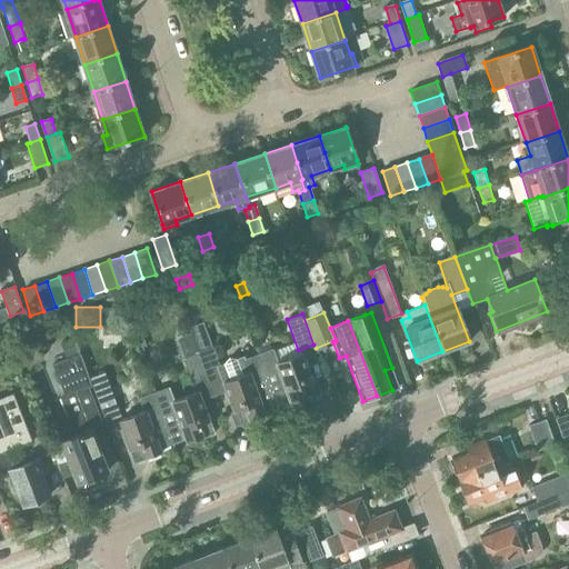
[(223,363),(219,365),(203,322),(188,327),(197,352),(208,383),(221,379),(238,423),(265,413),(263,409),(275,406),(256,355),(245,359),(243,356),(237,358),(229,357),(223,363)]
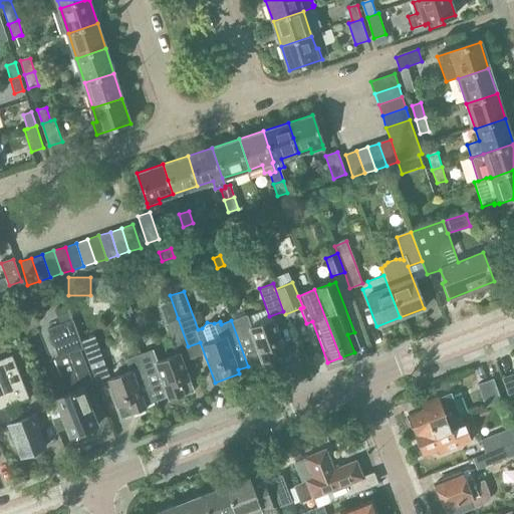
[(166,314),(175,311),(171,301),(163,303),(166,314)]
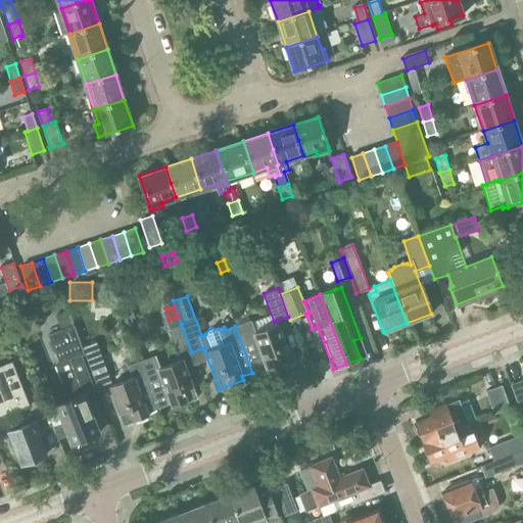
[(66,311),(55,315),(60,329),(72,324),(66,311)]
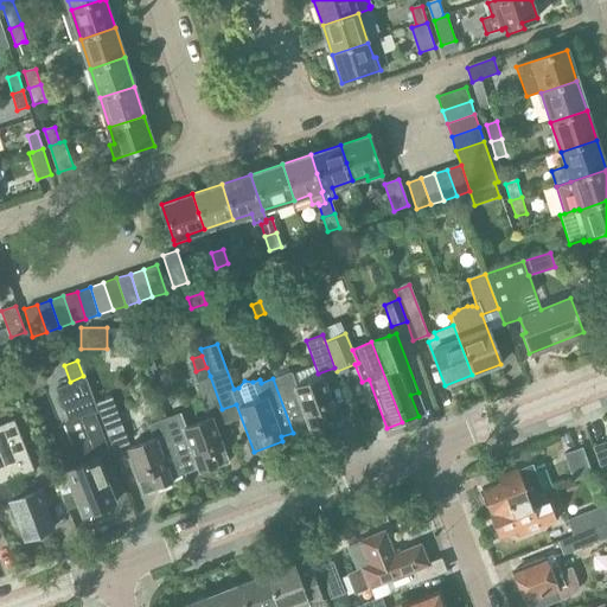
[(291,372),(273,378),(293,433),(308,427),(311,432),(338,421),(321,377),(295,387),(291,372)]
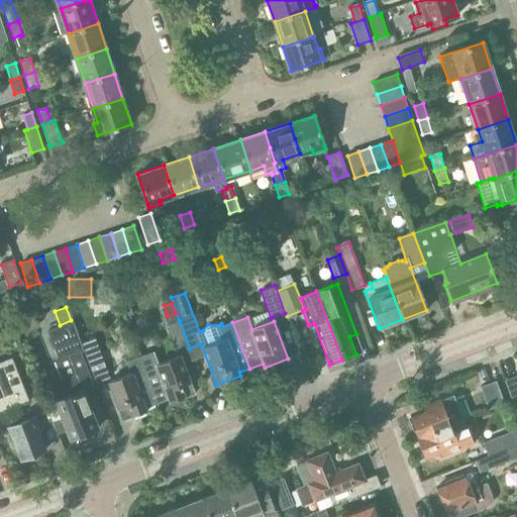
[(189,348),(179,320),(166,325),(167,326),(159,329),(163,339),(171,337),(177,353),(189,348)]
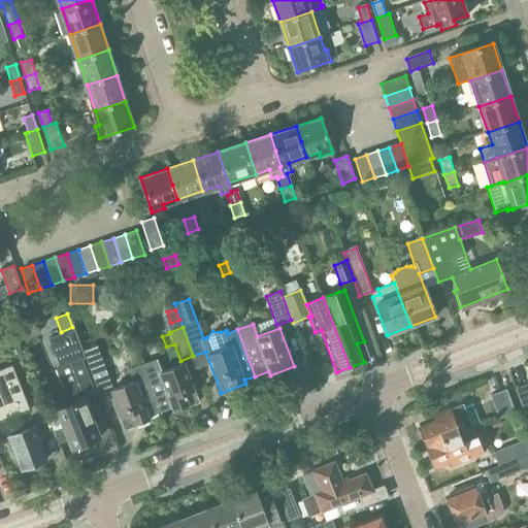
[(85,358),(72,328),(47,338),(59,368),(55,369),(62,387),(50,392),(62,427),(67,440),(71,450),(99,439),(80,396),(94,392),(80,360),(85,358)]
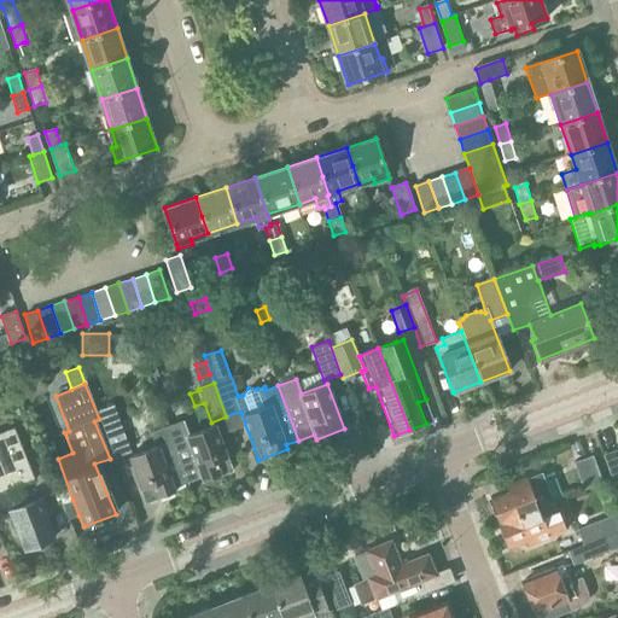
[(114,404),(98,410),(115,458),(130,452),(114,404)]
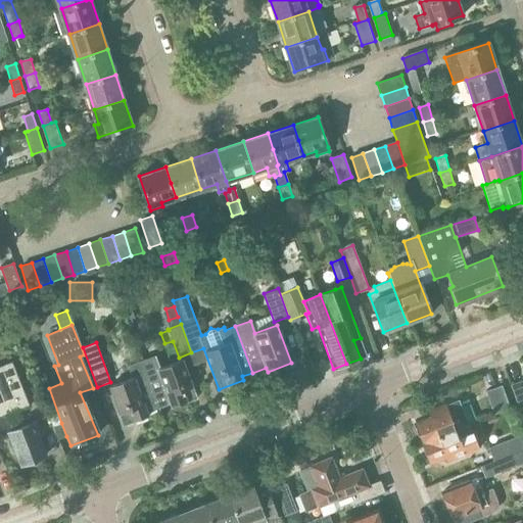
[(155,357),(141,362),(157,408),(171,402),(172,407),(196,397),(182,360),(159,368),(155,357)]
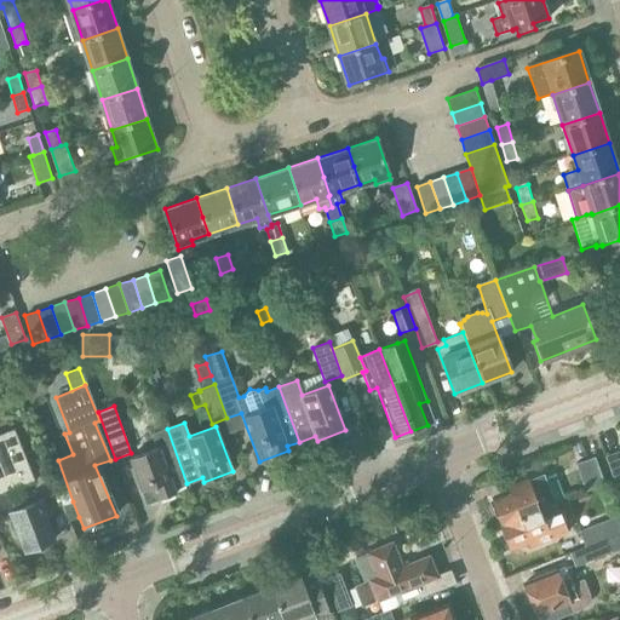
[(15,429),(0,434),(0,493),(7,491),(34,481),(15,429)]
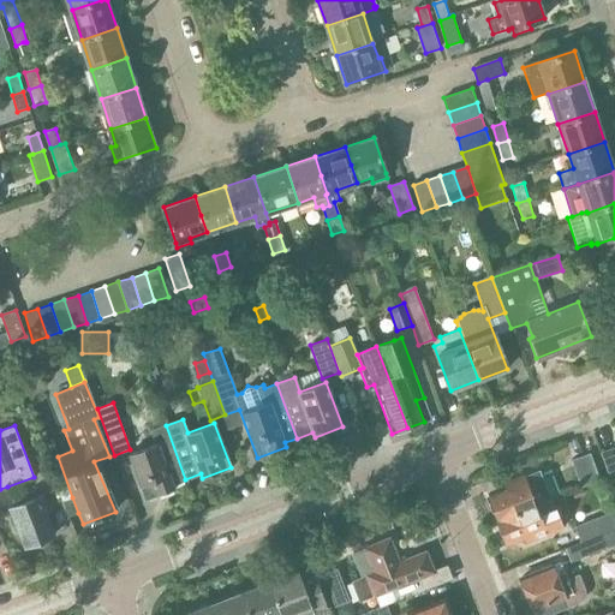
[(185,479),(166,425),(150,431),(156,445),(129,455),(145,500),(173,489),(172,484),(185,479)]
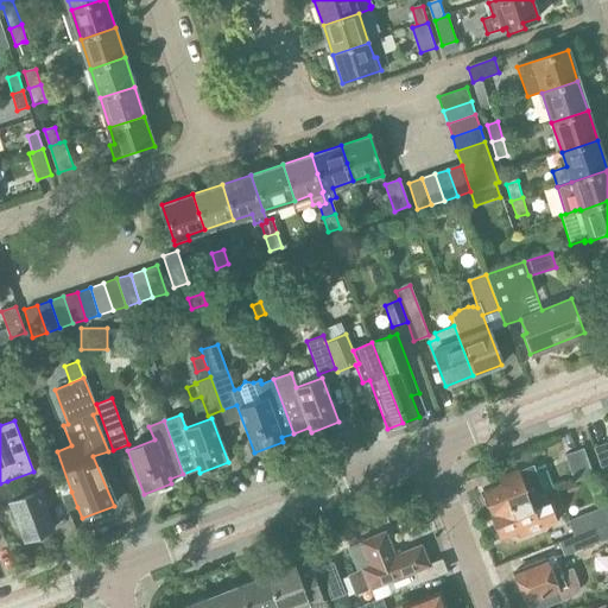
[(607,473),(607,441),(591,448),(602,475),(607,473)]
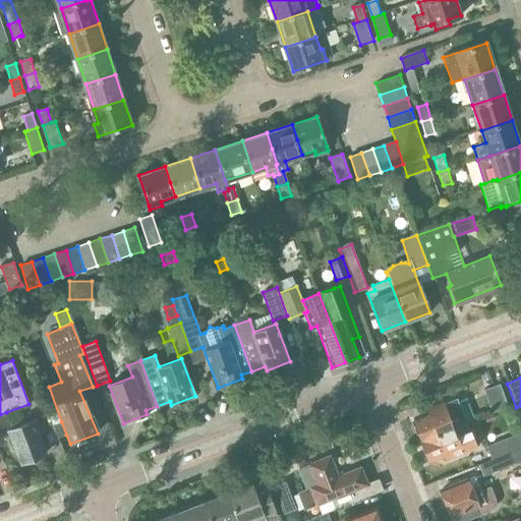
[(493,413),(507,407),(499,384),(483,390),(493,413)]
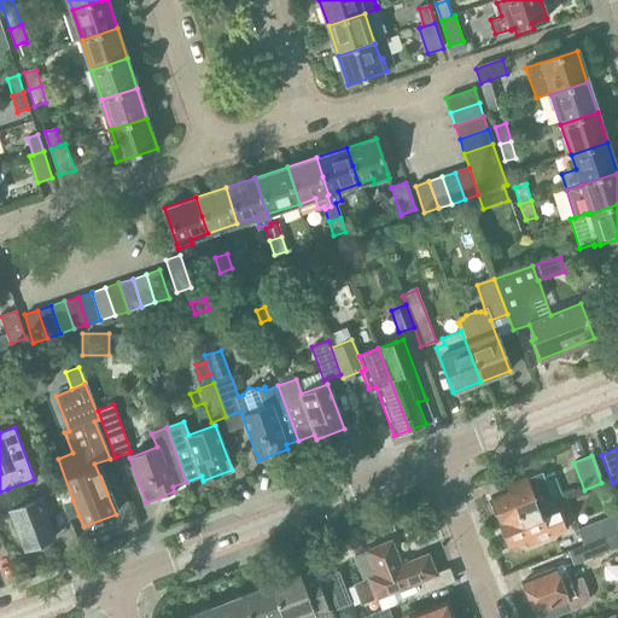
[(538,506),(553,500),(541,471),(506,484),(508,490),(490,497),(493,502),(491,506),(494,513),(497,516),(500,520),(538,506)]
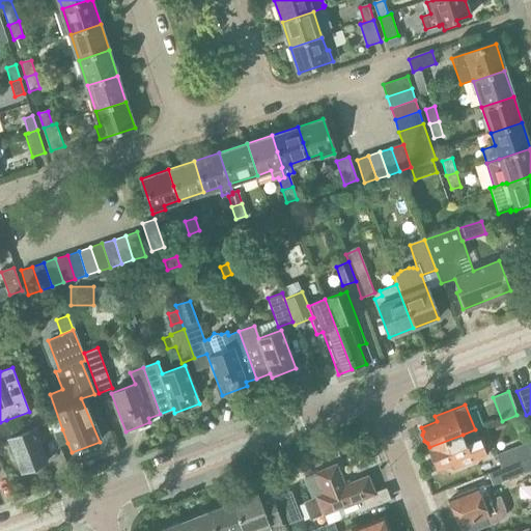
[(0,442),(7,440),(21,473),(46,463),(37,442),(40,441),(35,428),(12,437),(6,420),(0,422),(0,442)]
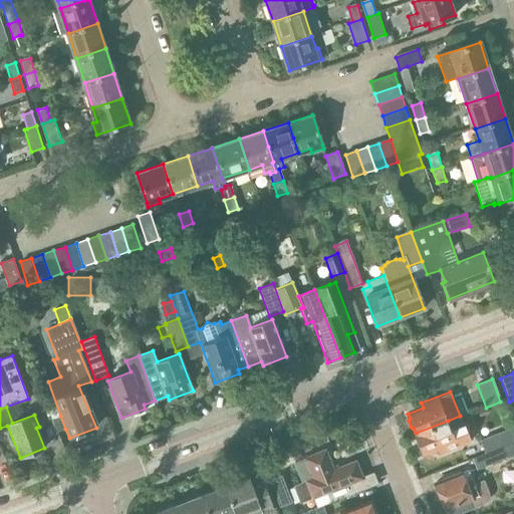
[(460,416),(448,421),(416,433),(417,437),(416,440),(419,446),(422,448),(423,452),(438,446),(440,452),(469,440),(460,416)]
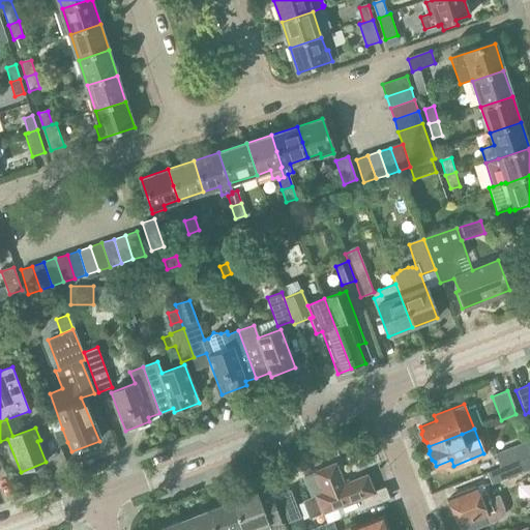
[(500,467),(518,460),(529,454),(529,452),(526,441),(495,453),(500,467)]
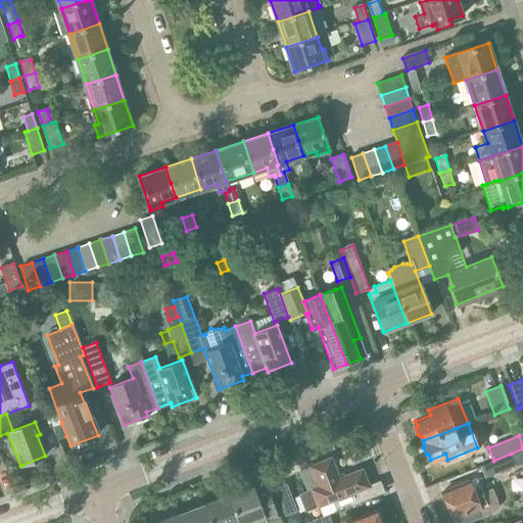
[(522,462),(522,448),(511,454),(493,461),(480,466),(485,477),(522,462)]
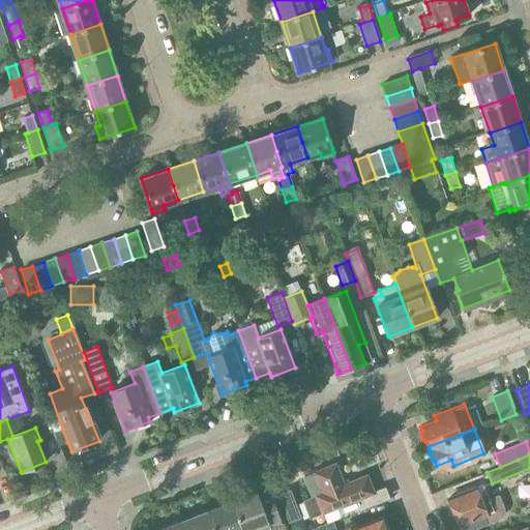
[(270,458),(262,461),(265,470),(274,466),(270,458)]
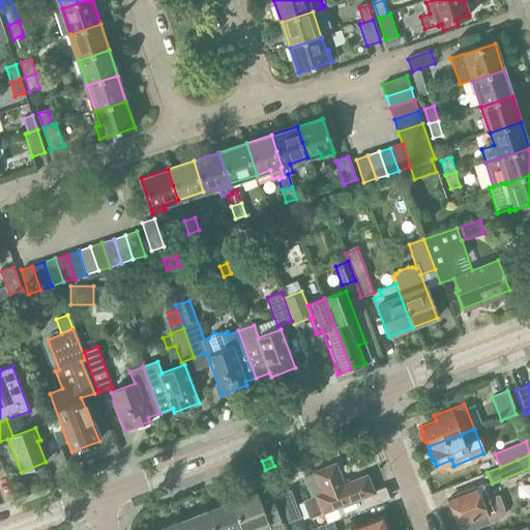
[(364,507),(359,496),(372,492),(364,475),(342,484),(333,464),(314,472),(302,476),(311,497),(301,500),(308,518),(311,517),(322,512),(322,511),(339,505),(341,509),(337,510),(340,517),(364,507)]
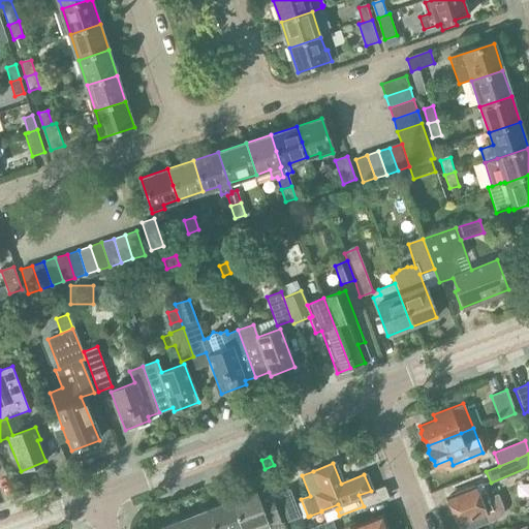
[(483,483),(447,496),(453,509),(452,511),(454,518),(457,519),(458,523),(459,524),(461,524),(463,528),(471,528),(488,523),(496,520),(501,516),(503,511),(503,507),(498,494),(488,498),(483,483)]
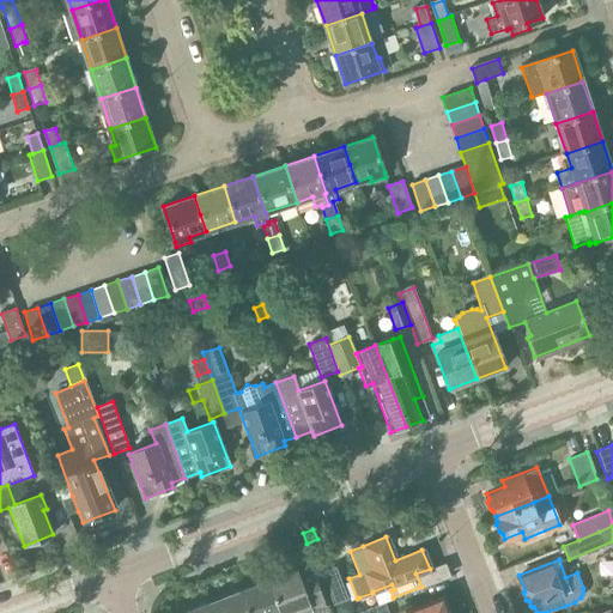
[(266,578),(278,612),(292,612),(310,606),(313,612),(333,612),(329,605),(327,606),(309,562),(266,578)]
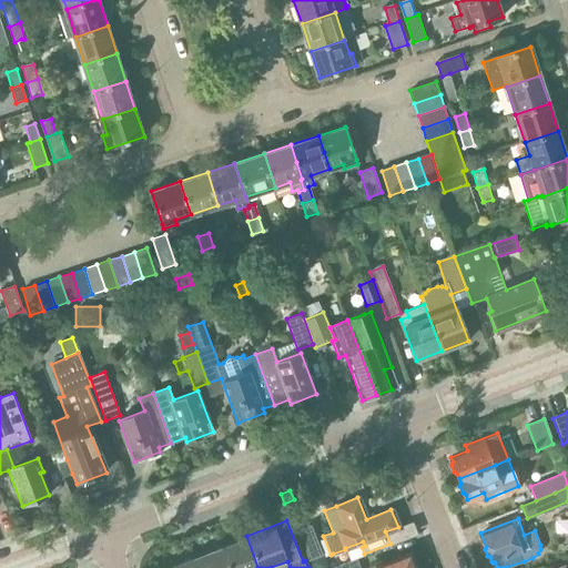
[(308,559),(322,555),(311,524),(296,529),(308,559)]
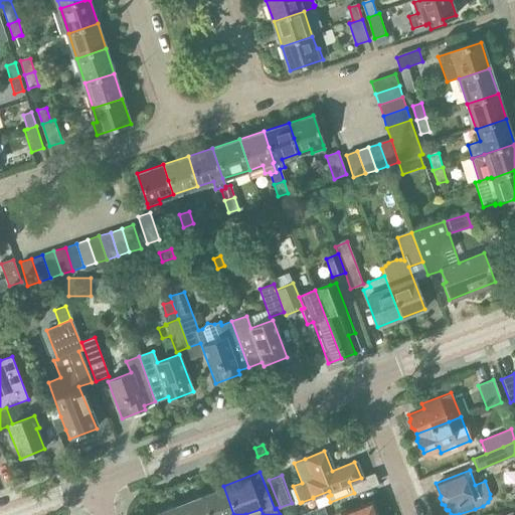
[(233,514),(223,486),(199,496),(206,514),(233,514)]
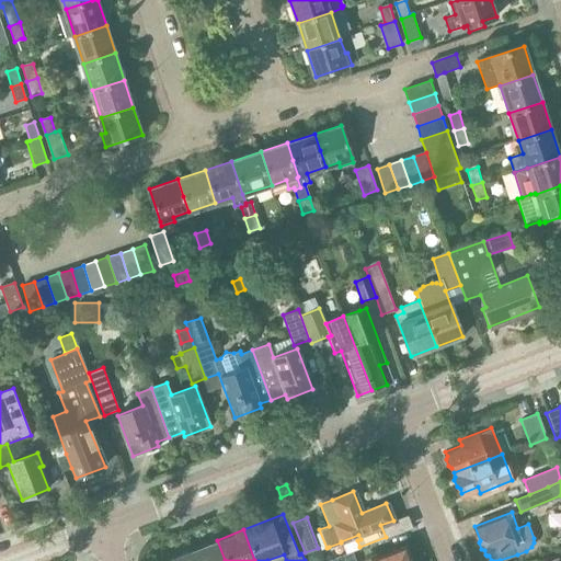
[(225,560),(217,540),(191,550),(194,560),(225,560)]
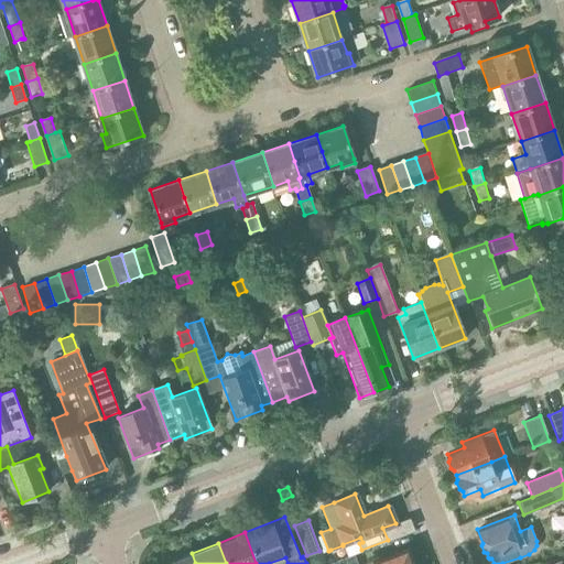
[(411,563),(407,549),(394,553),(394,552),(372,560),(373,563),(411,563)]
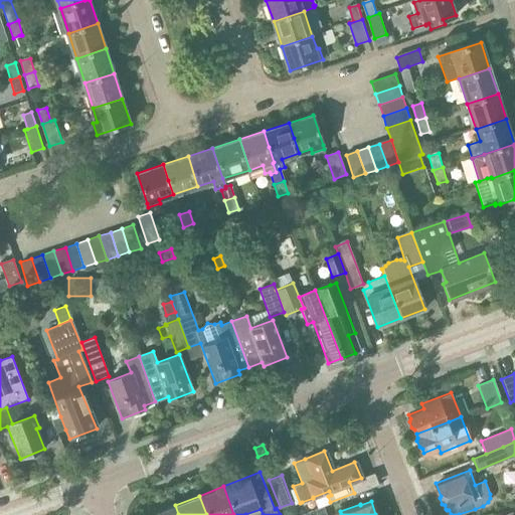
[(178,514),(175,505),(152,514),(178,514)]
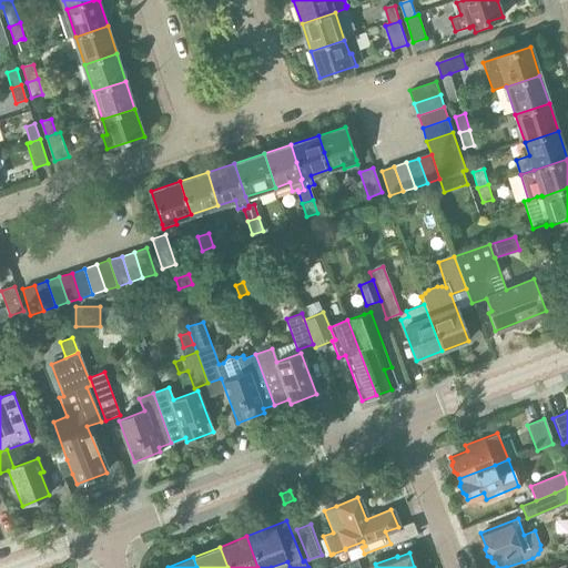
[(332,567),(361,567),(357,558),(332,567)]
